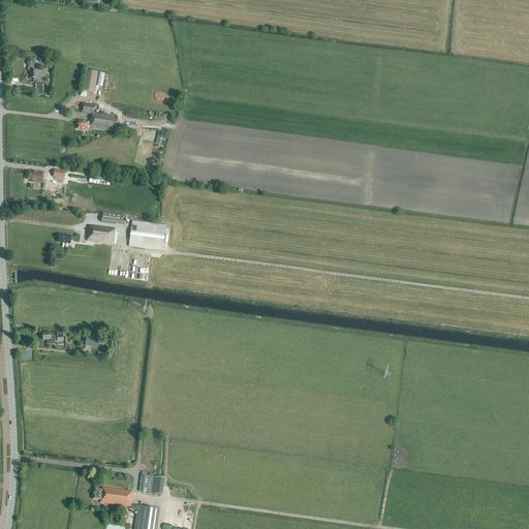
[(40,81),(40,71),(34,71),(34,68),(32,67),(34,65),(34,62),(32,60),(29,60),(27,62),(27,65),(29,67),(28,68),(28,70),(30,72),(31,72),(31,79),(34,79),(34,81),(40,81)]
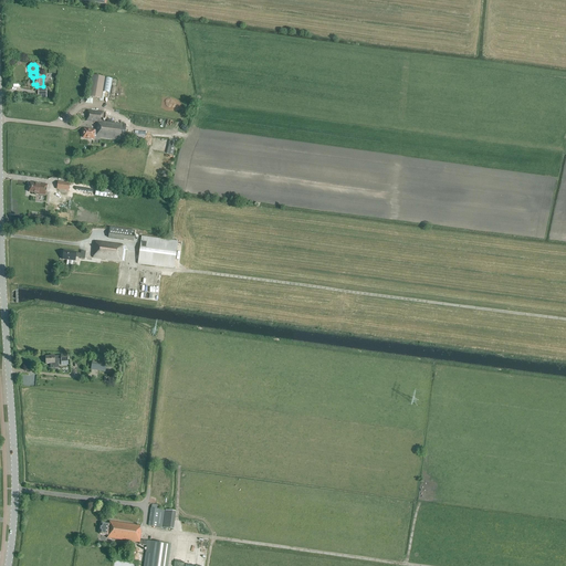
[(101,100),(105,77),(92,76),(88,97),(101,100)]
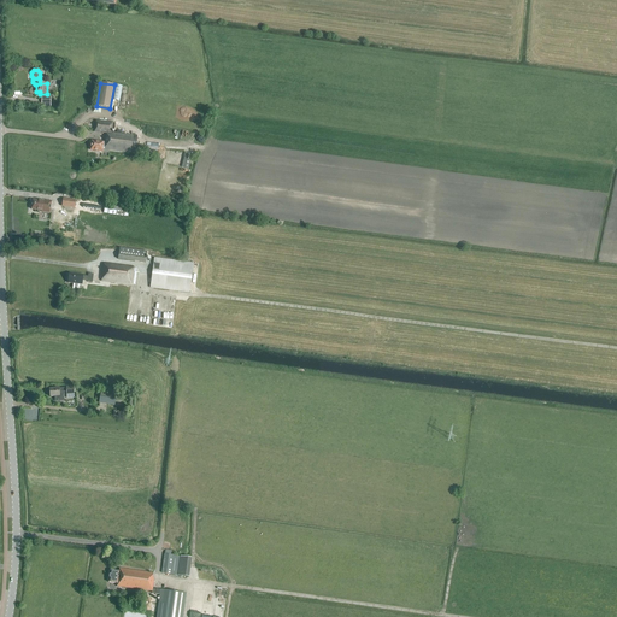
[(135,153),(136,136),(111,134),(112,123),(97,122),(97,121),(95,133),(106,134),(105,144),(92,141),(90,151),(101,152),(103,150),(135,153)]
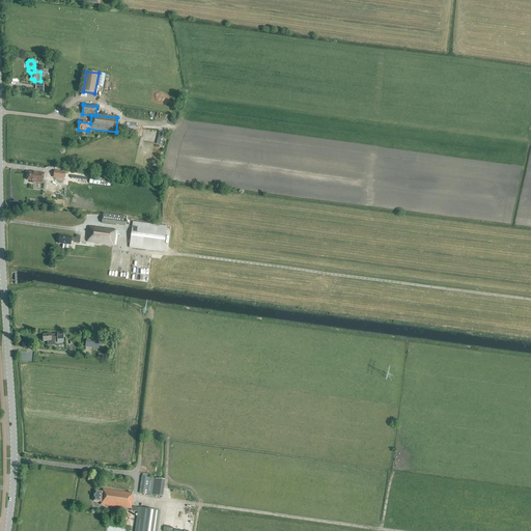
[(119,134),(134,135),(135,127),(120,124),(119,134)]
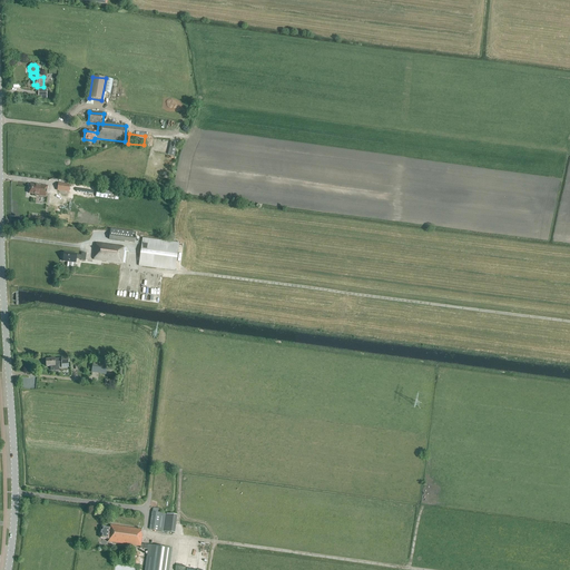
[(173,140),(169,154),(177,156),(180,143),(173,140)]
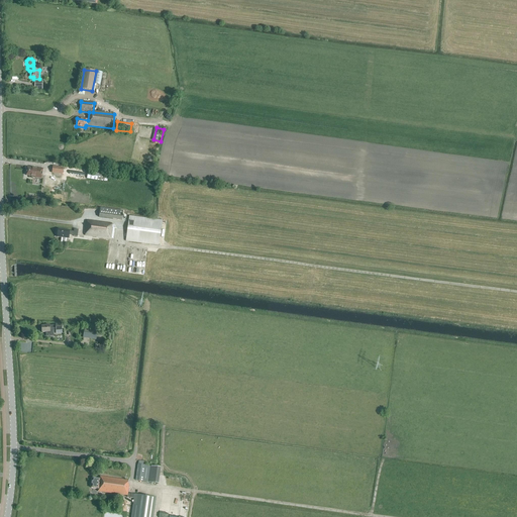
[(41,179),(43,169),(33,168),(33,169),(27,168),(26,176),(31,177),(31,178),(41,179)]
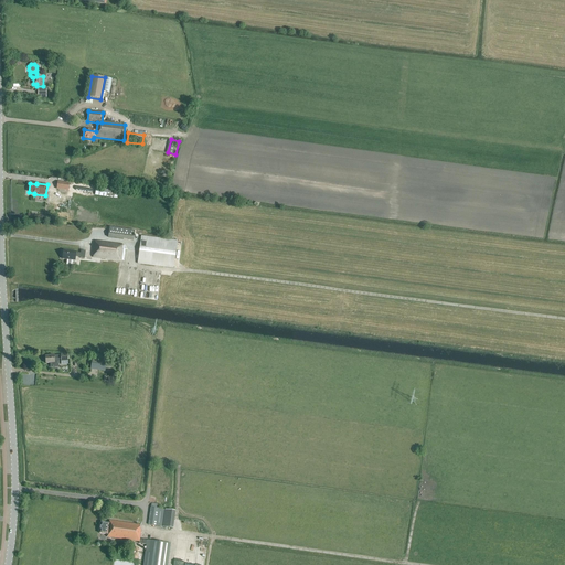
[(118,195),(118,191),(96,188),(95,195),(117,199),(118,195)]
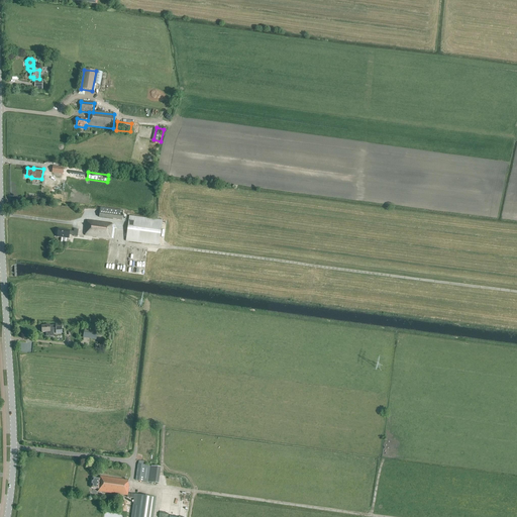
[(122,220),(123,211),(101,208),(100,211),(100,217),(100,218),(115,220),(122,220)]
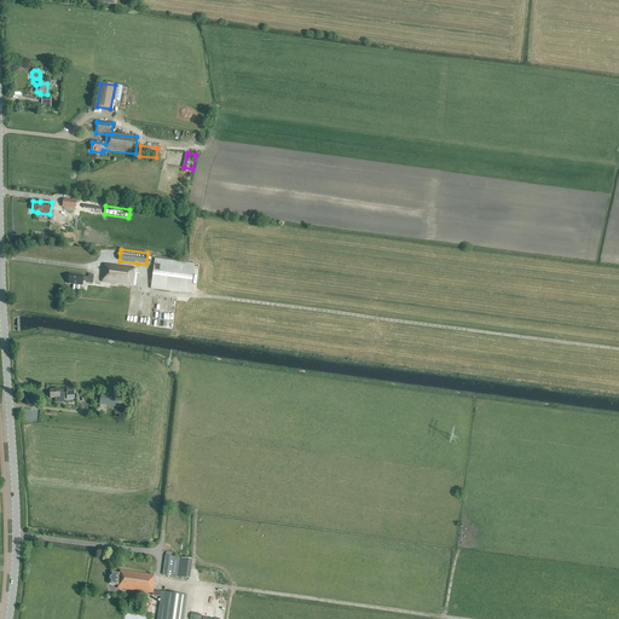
[(190,294),(195,265),(155,259),(150,289),(190,294)]
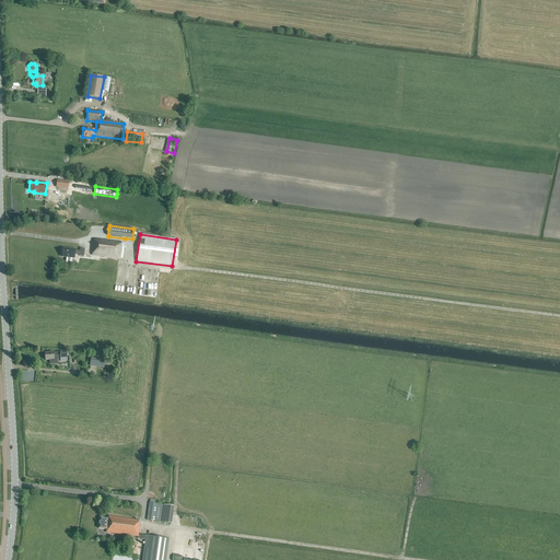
[(120,259),(121,247),(120,247),(121,243),(95,240),(94,238),(92,256),(93,256),(120,259)]
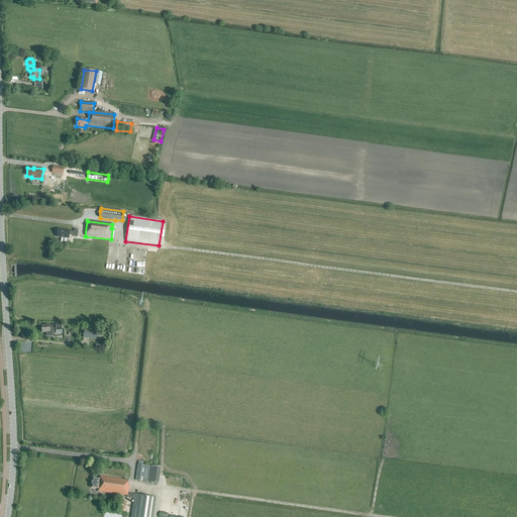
[(77,237),(78,230),(74,229),(74,232),(70,231),(70,230),(58,229),(57,237),(69,239),(69,235),(74,236),(73,236),(77,237)]
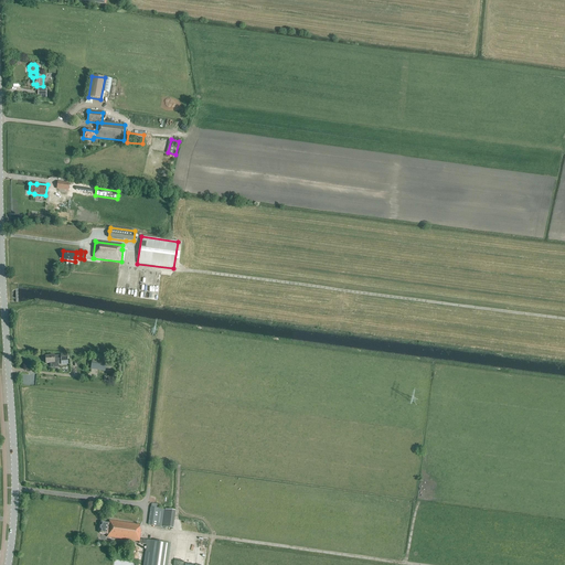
[(57,360),(61,360),(61,362),(67,361),(67,354),(61,355),(54,356),(54,355),(45,356),(45,363),(51,363),(51,368),(59,368),(57,360)]
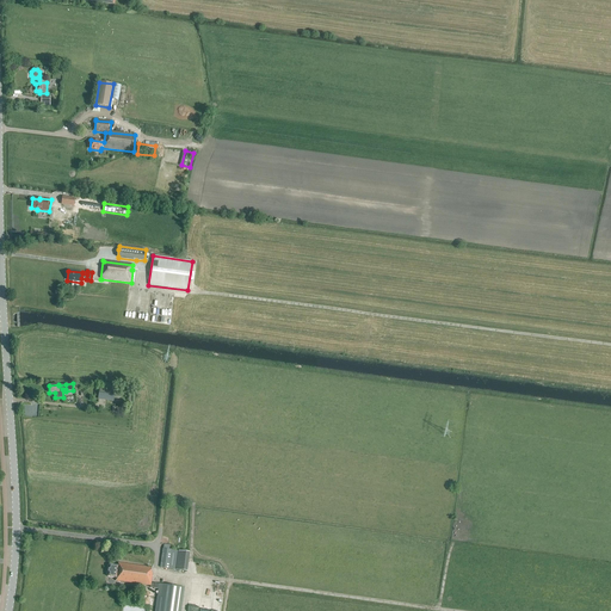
[(113,402),(115,392),(100,389),(98,400),(113,402)]
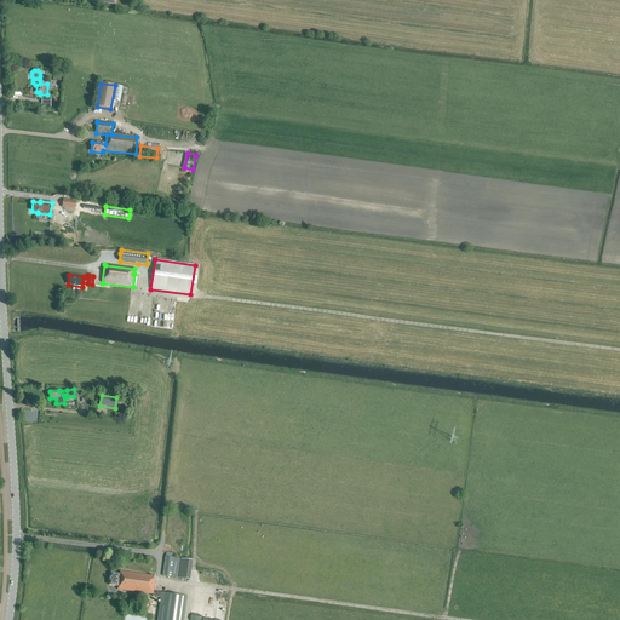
[(178,579),(182,560),(172,558),(172,554),(166,554),(166,557),(164,577),(178,579)]
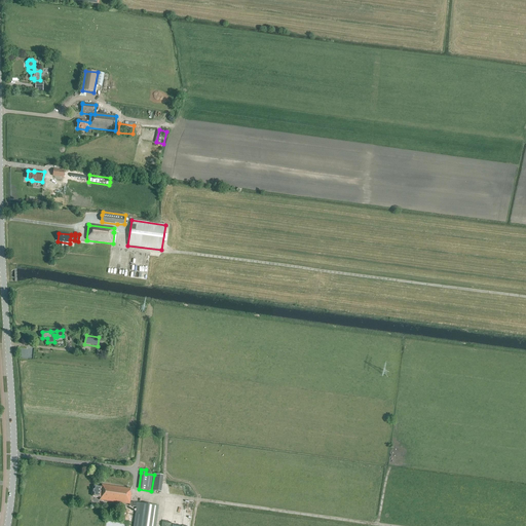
[(161,492),(163,476),(154,475),(152,491),(161,492)]
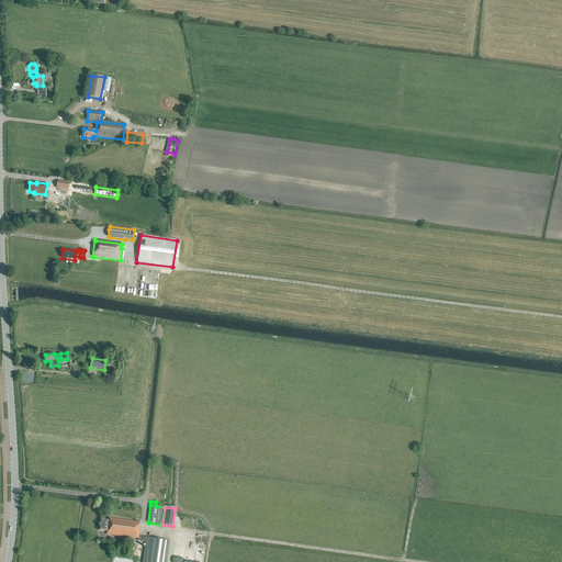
[(166,561),(169,541),(138,537),(141,527),(139,527),(139,523),(109,518),(109,520),(101,520),(99,530),(107,531),(107,535),(138,539),(138,541),(146,542),(143,561),(166,561)]
